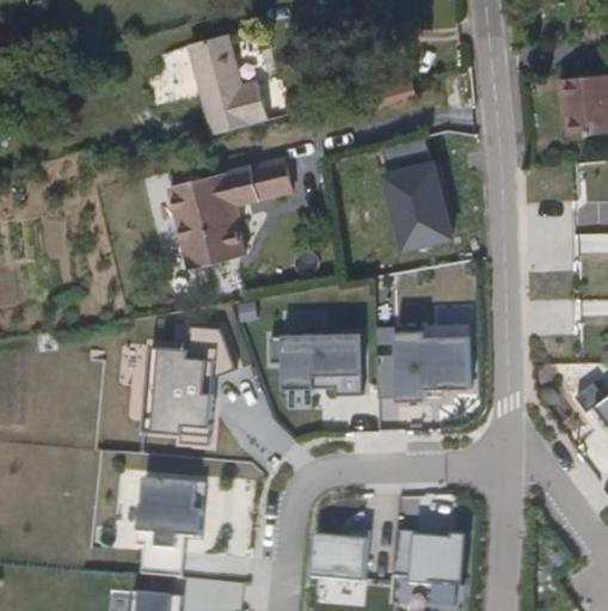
[(209,135),(266,121),(256,79),(239,84),(226,34),(186,44),(209,135)]
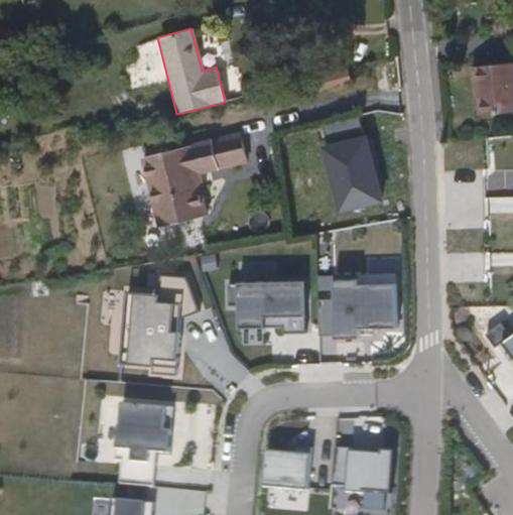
[(494,108),(512,106),(512,83),(511,62),(466,67),(468,89),(473,88),(474,99),(475,115),(494,114),(494,108)]
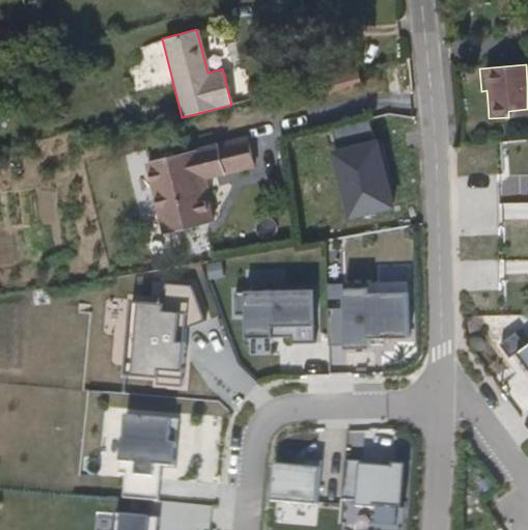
[(368,119),(331,129),(351,214),(389,205),(384,183),(391,180),(381,140),(373,141),(368,119)]
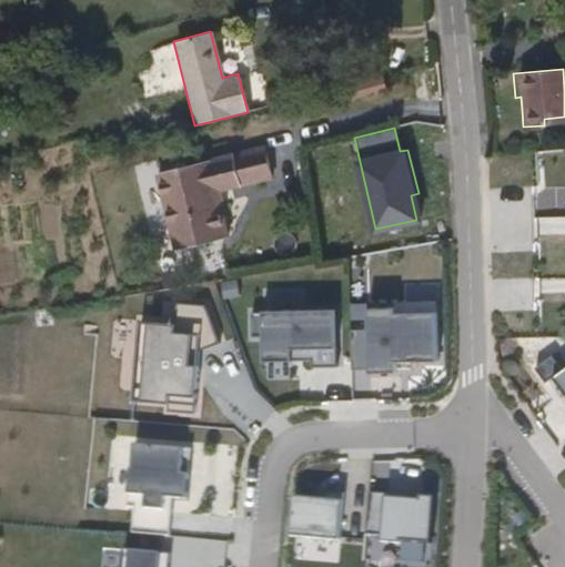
[(263,147),(155,172),(173,249),(228,236),(217,190),(271,178),(263,147)]
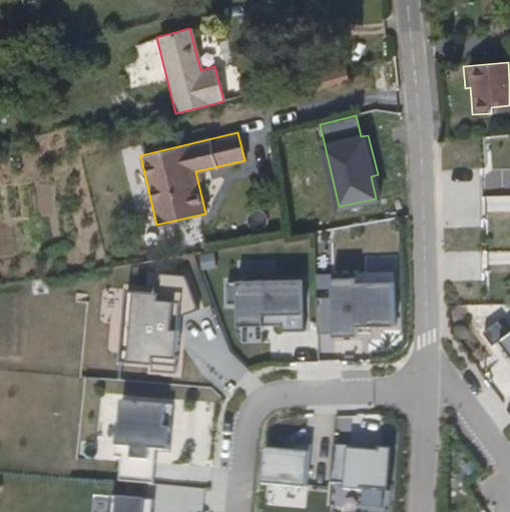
[(300,279),(235,280),(236,325),(262,324),(261,313),(300,313),(300,279)]
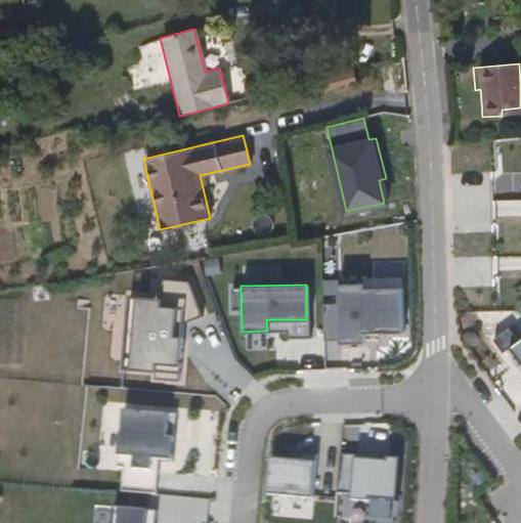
[(339,304),(323,304),(324,340),(340,339),(340,342),(364,342),(364,332),(401,332),(401,288),(363,289),(363,285),(339,285),(339,304)]
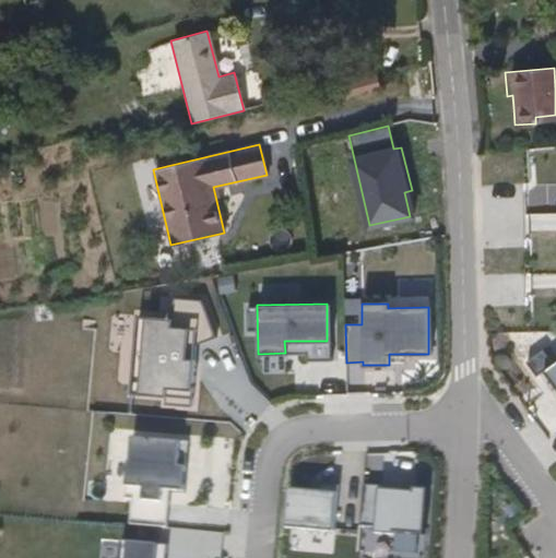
[(169,319),(144,317),(139,392),(164,394),(165,387),(190,389),(192,359),(184,358),(186,328),(168,327),(169,319)]
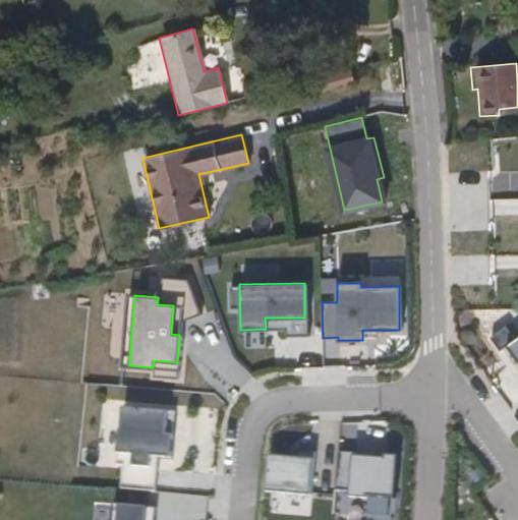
[(517,337),(506,346),(517,362),(517,337)]
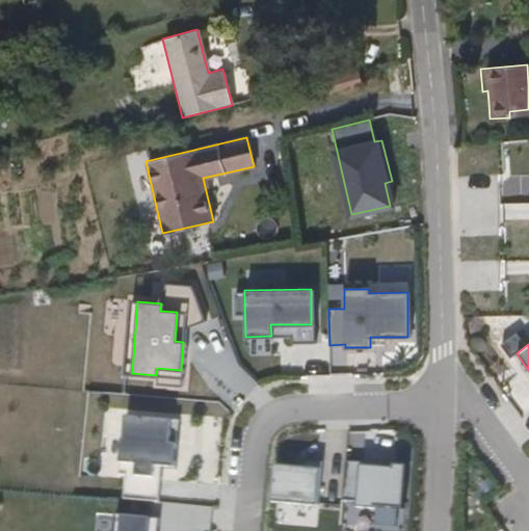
[(170,421),(124,418),(123,441),(120,441),(117,460),(170,465),(172,445),(168,445),(170,421)]
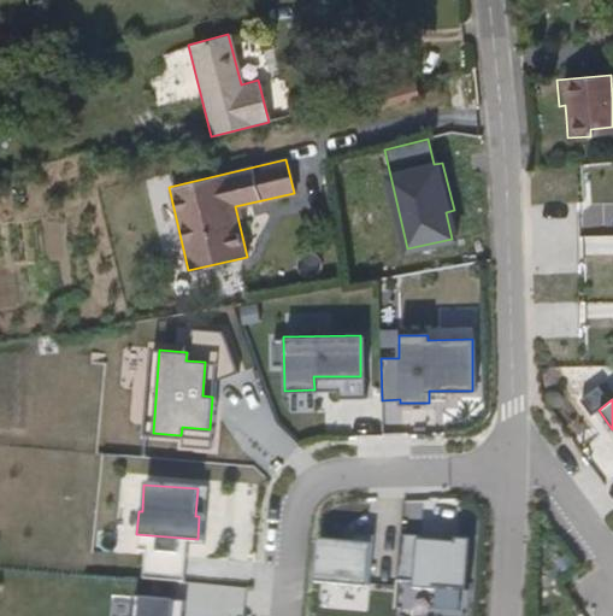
[(352,543),(318,539),(314,582),(329,584),(329,587),(370,590),(375,535),(352,533),(352,543)]
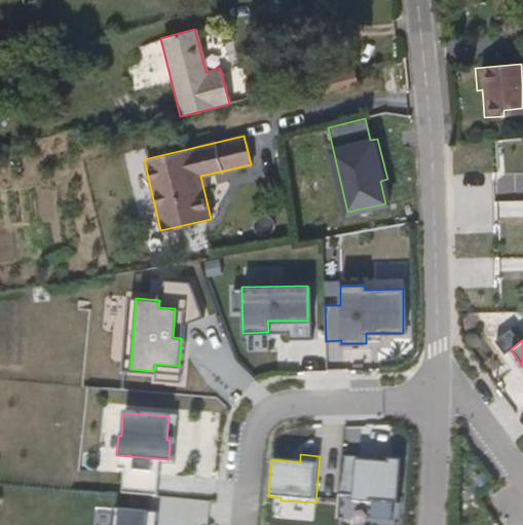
[(338,497),(349,497),(350,457),(339,457),(338,497)]
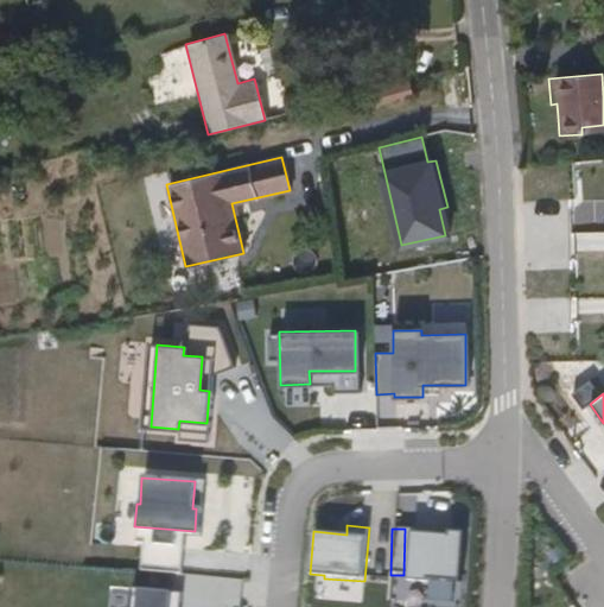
[(449,535),(409,532),(406,580),(425,581),(425,577),(456,580),(459,531),(449,531),(449,535)]
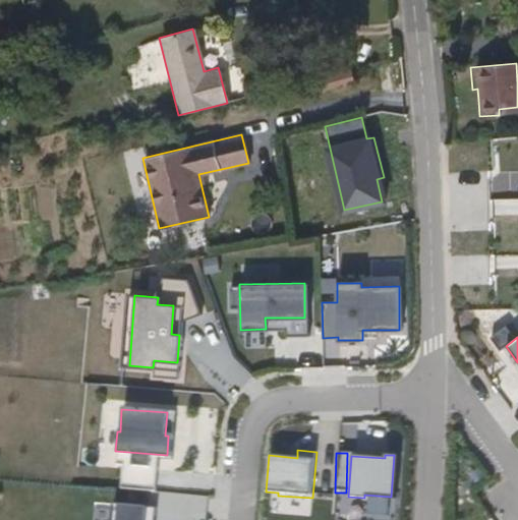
[(144,519),(145,508),(117,506),(115,519),(144,519)]
